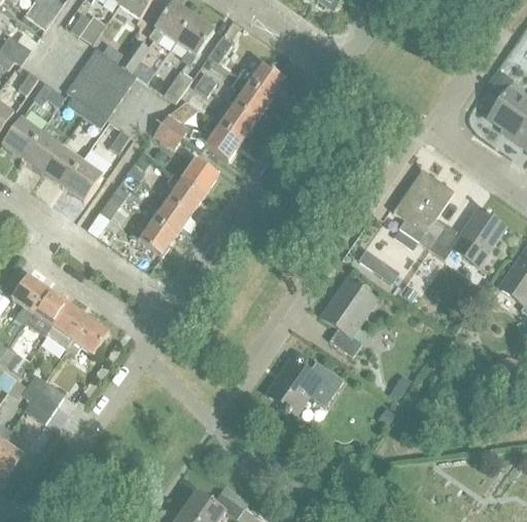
[(34,0),(33,1),(54,15),(62,4),(56,0),(34,0)]
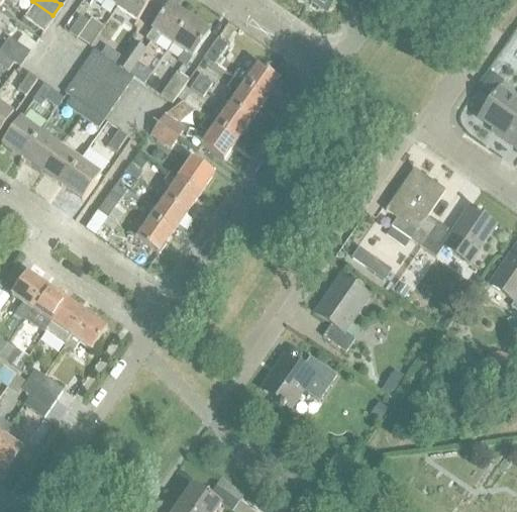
[(119,0),(115,5),(136,19),(149,0),(119,0)]
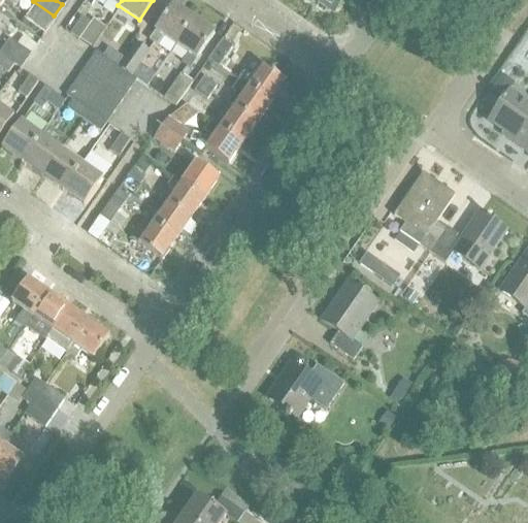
[(318,0),(333,10),(340,0),(318,0)]
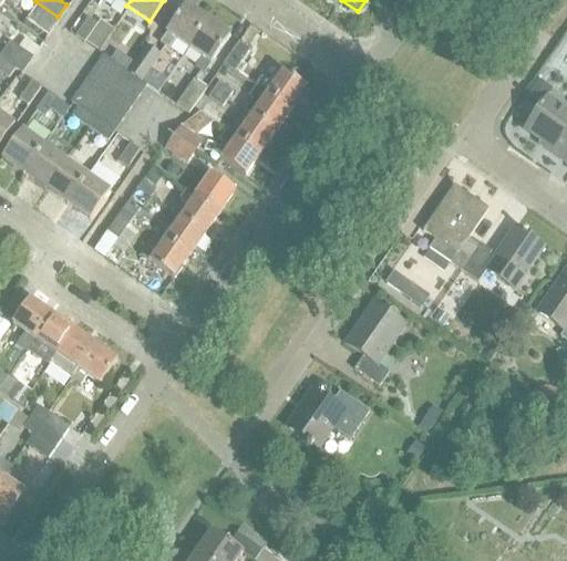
[(58,17),(35,1),(24,18),(47,33),(58,17)]
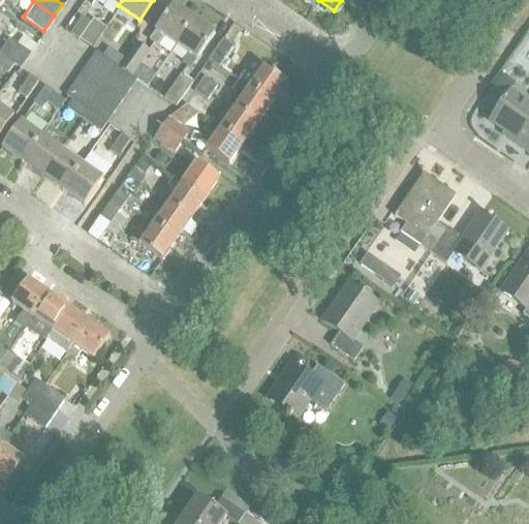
[(161,34),(173,43),(192,17),(173,2),(148,36),(156,42),(161,34)]
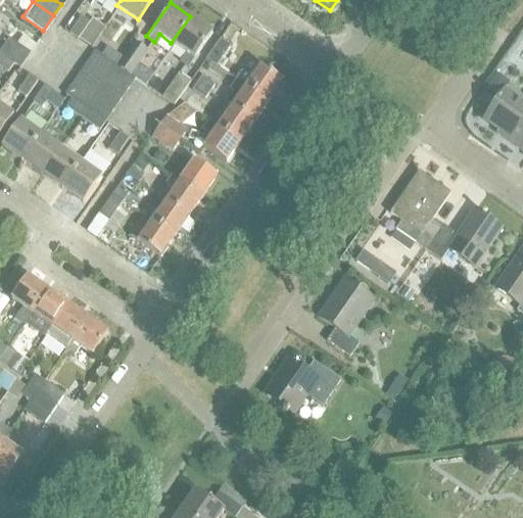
[(69,30),(90,44),(104,24),(93,15),(90,18),(82,12),(69,30)]
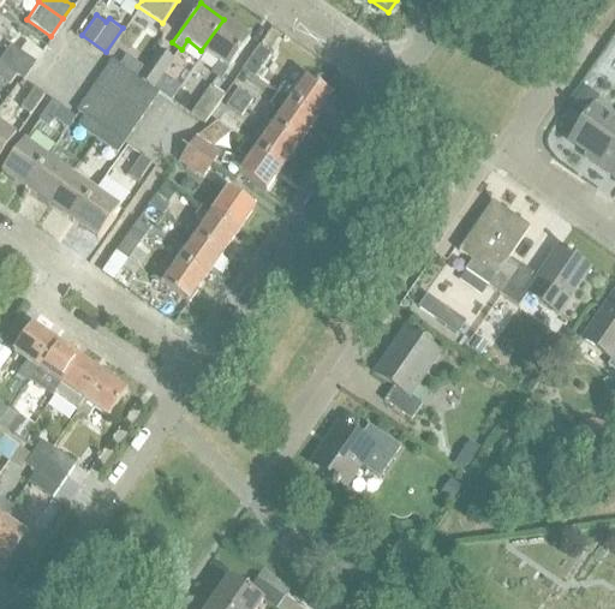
[(224,19),(201,51),(216,60),(209,70),(219,76),(248,36),(224,19)]
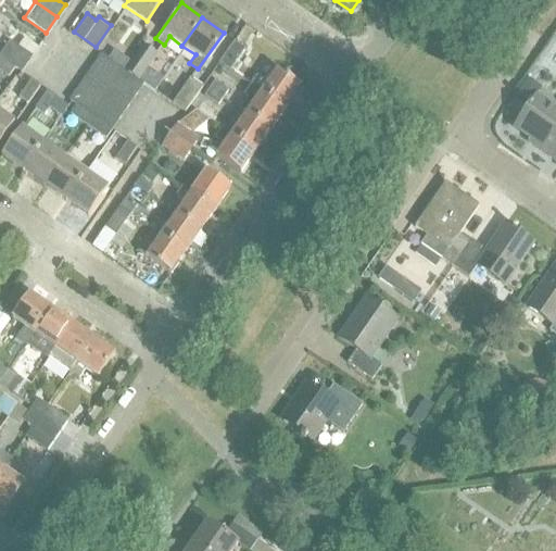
[(0,49),(0,53),(22,69),(32,53),(9,38),(0,49)]
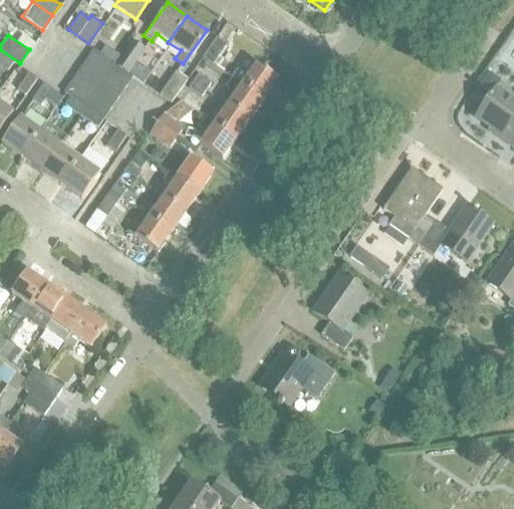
[(202,56),(212,63),(226,43),(215,36),(202,56)]
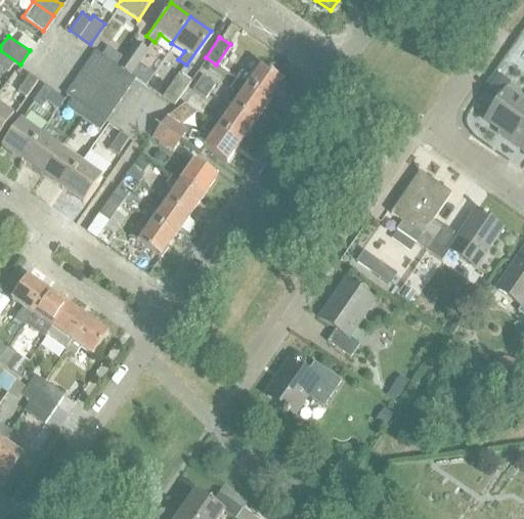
[(135,40),(124,55),(119,63),(131,73),(146,48),(135,40)]
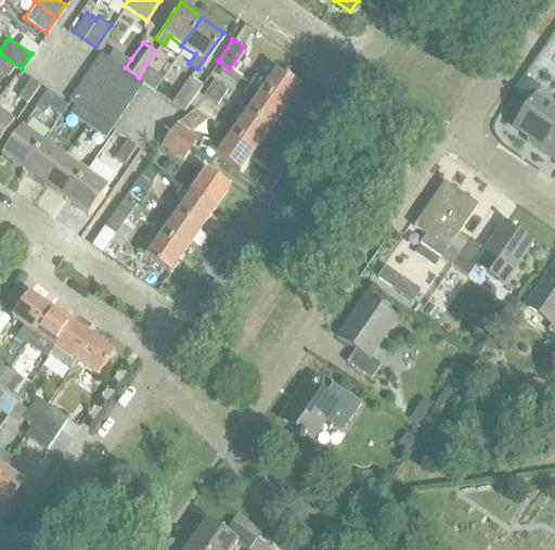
[(113,47),(107,55),(126,67),(131,59),(113,47)]
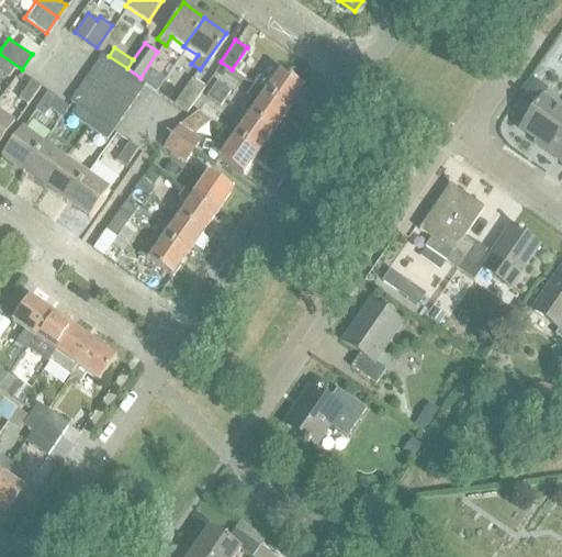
[(141,78),(127,68),(109,56),(102,52),(70,99),(77,103),(92,114),(114,129),(146,81),(141,78)]
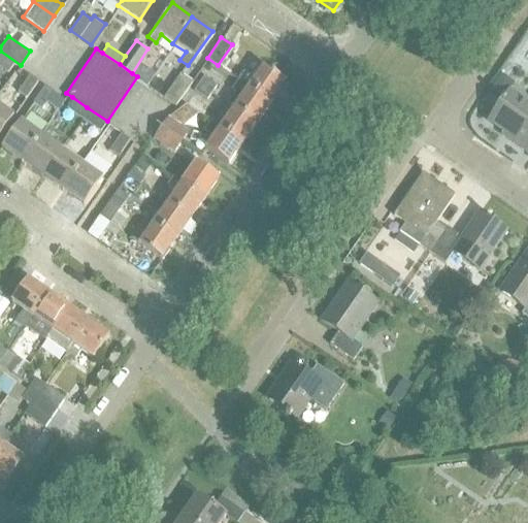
[(0,52),(0,64),(8,70),(14,62),(0,52)]
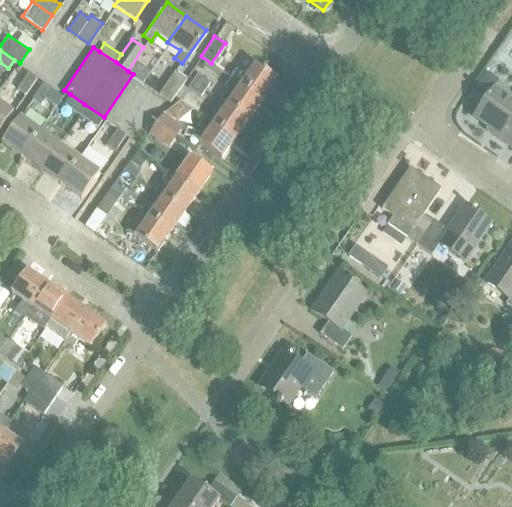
[(236,66),(230,75),(262,97),(276,77),(255,62),(247,73),(236,66)]
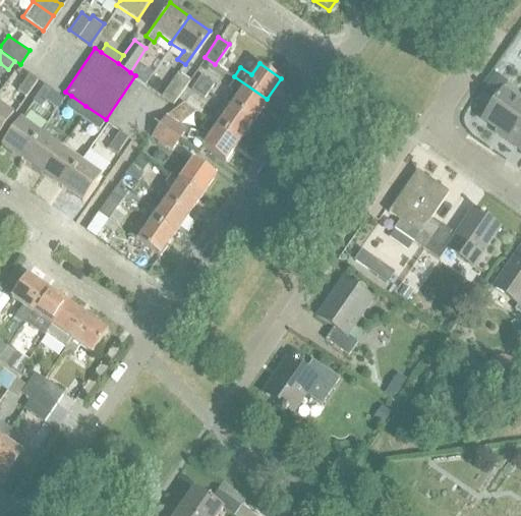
[(18,88),(26,94),(38,76),(30,70),(18,88)]
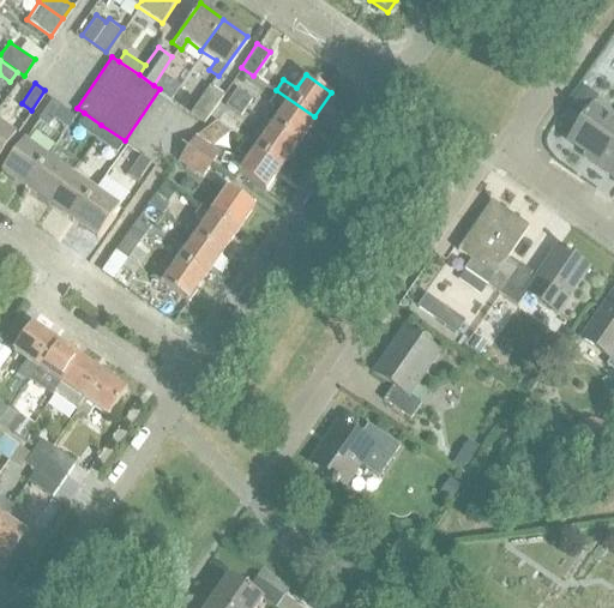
[(191,110),(205,120),(223,92),(210,83),(191,110)]
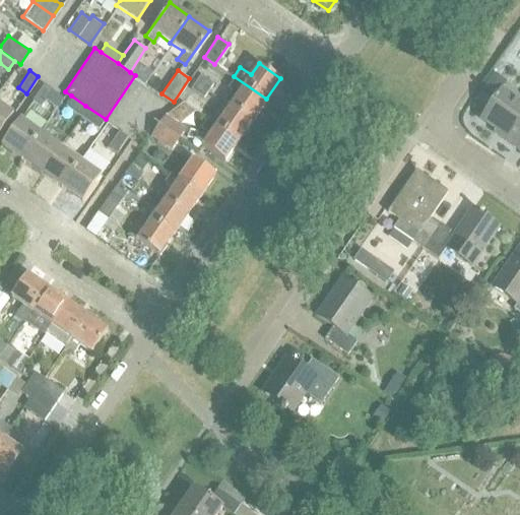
[(201,71),(195,79),(208,88),(214,80),(201,71)]
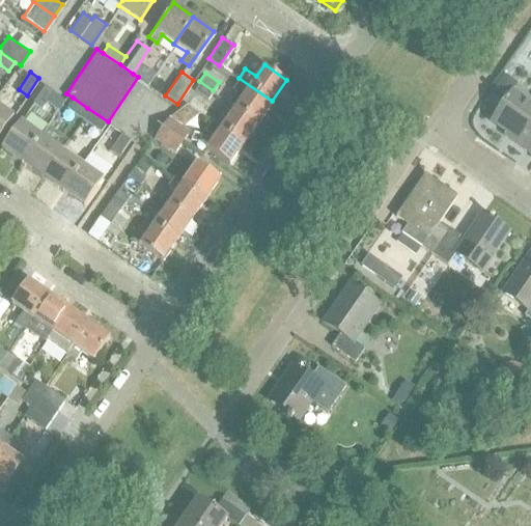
[(229,102),(235,106),(257,121),(272,101),(239,78),(232,87),(238,90),(229,102)]
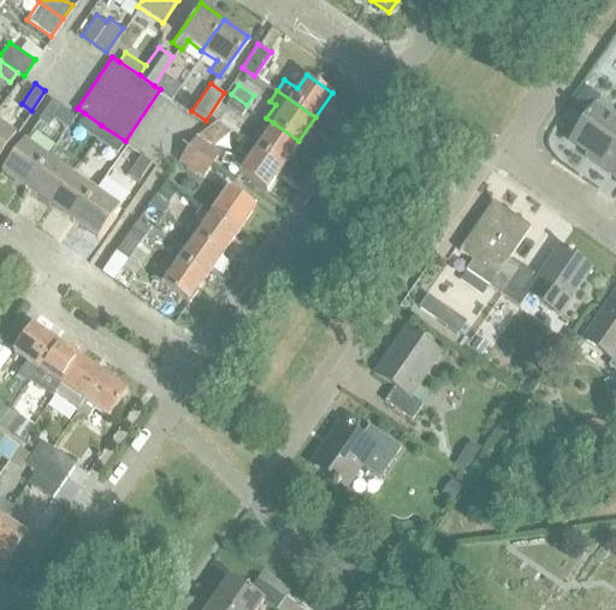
[(247,105),(231,94),(226,101),(242,112),(247,105)]
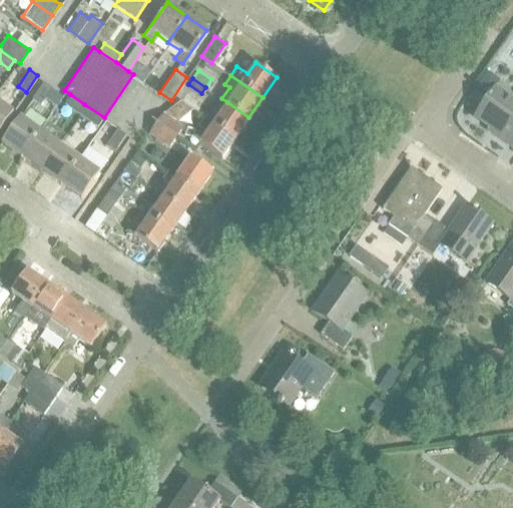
[(44,80),(43,81),(32,96),(41,102),(52,85),(44,80)]
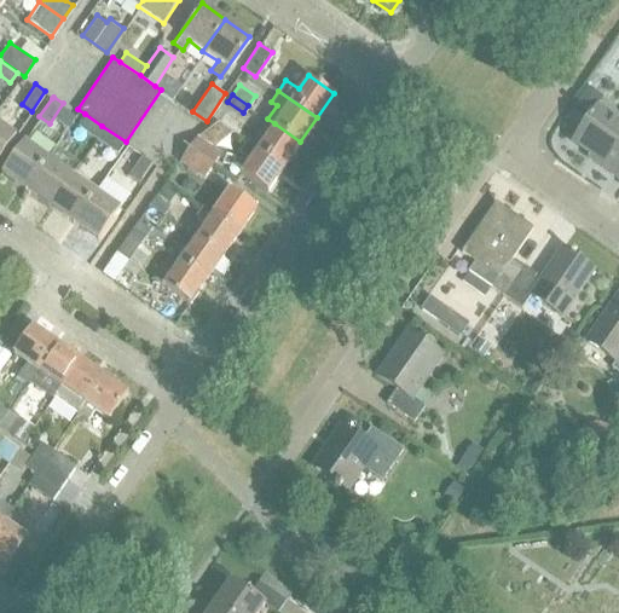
[(574,136),(617,165),(618,160),(618,117),(596,103),(590,111),(588,110),(585,114),(588,116),(574,136)]
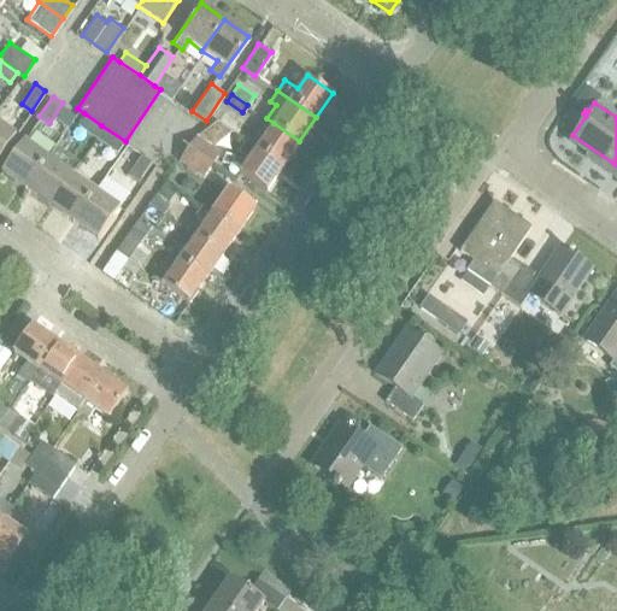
[(77,122),(95,135),(101,125),(84,113),(81,118),(77,122)]
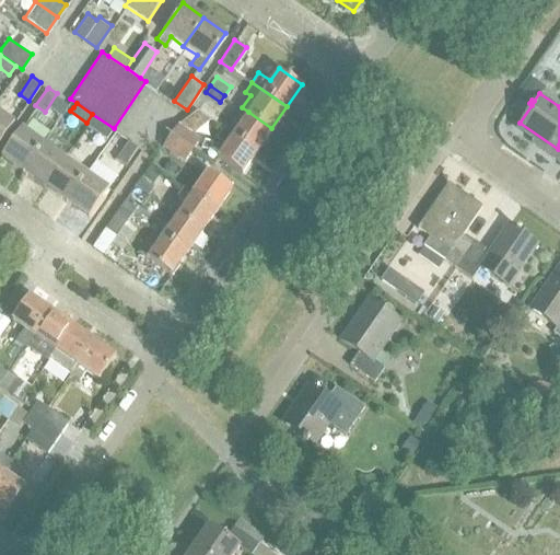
[(0,111),(0,140),(14,122),(0,111)]
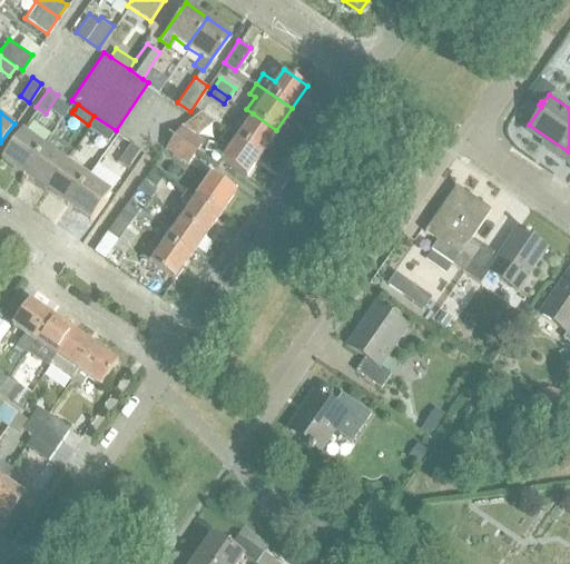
[(253,114),(237,135),(262,151),(276,130),(253,114)]
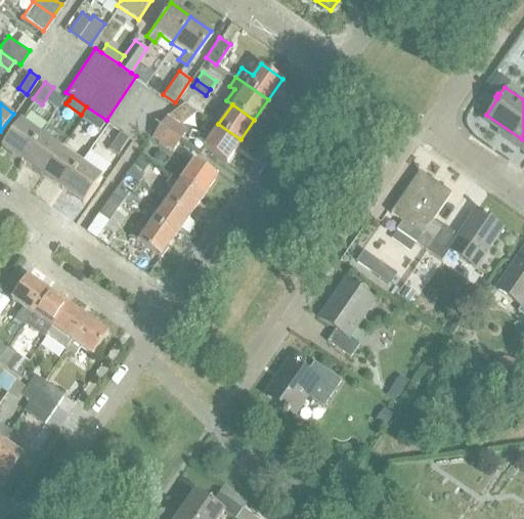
[(100,128),(106,120),(86,106),(81,115),(100,128)]
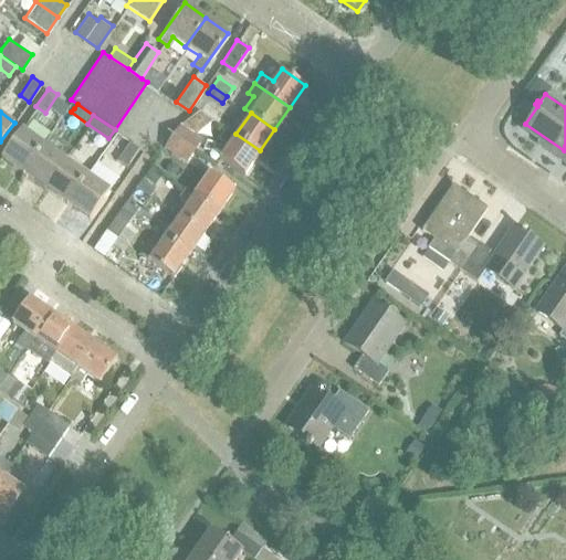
[(179,124),(171,135),(194,149),(201,139),(179,124)]
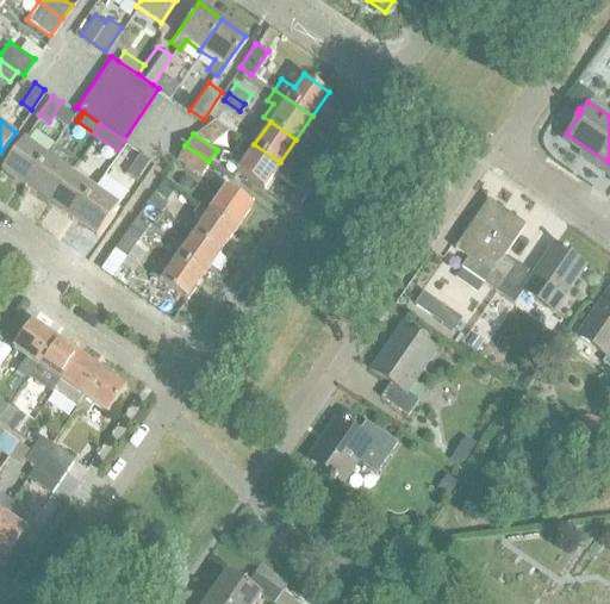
[(1,168),(26,185),(47,154),(23,137),(1,168)]
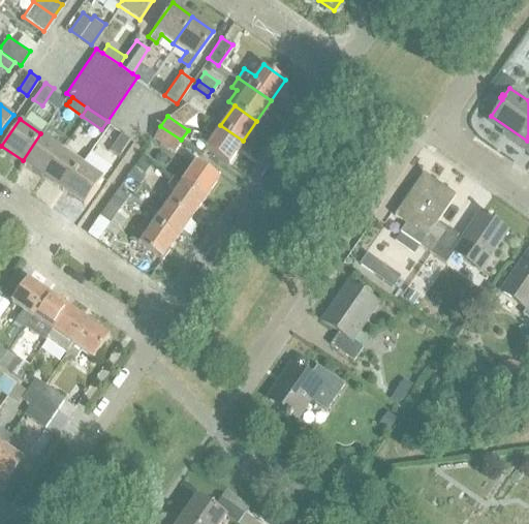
[(243,141),(220,125),(211,119),(205,128),(214,135),(207,147),(228,161),(243,141)]
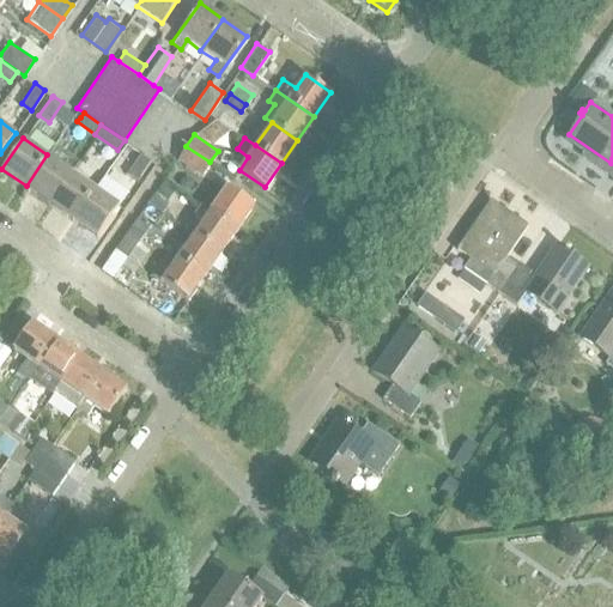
[(210,162),(186,146),(177,158),(201,174),(210,162)]
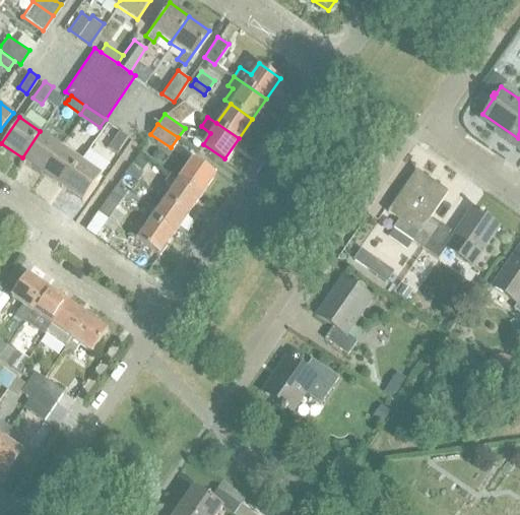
[(128,135),(119,129),(108,145),(117,151),(128,135)]
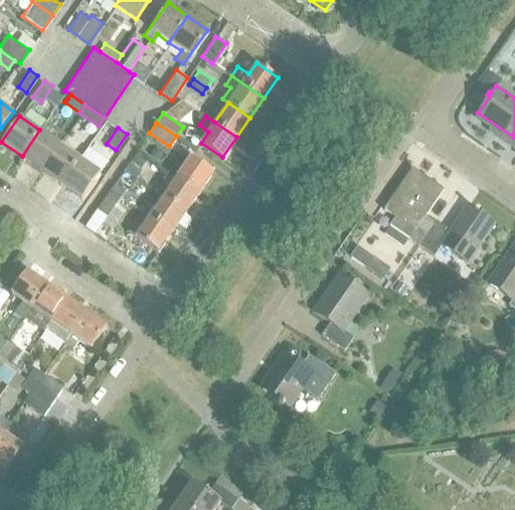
[(22,156),(41,170),(59,144),(39,130),(22,156)]
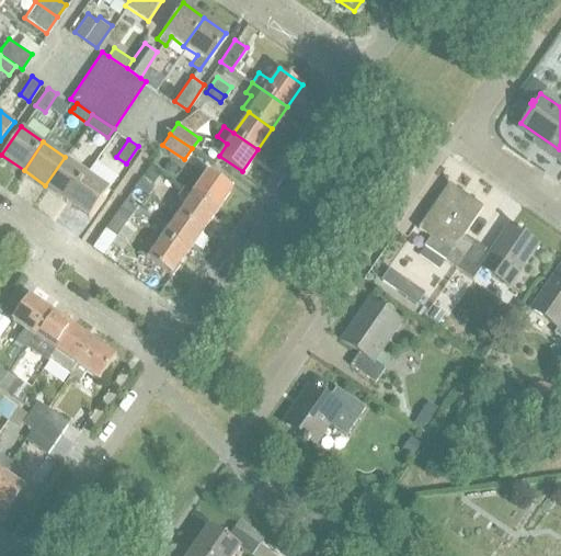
[(45,185),(67,201),(88,172),(65,157),(45,185)]
